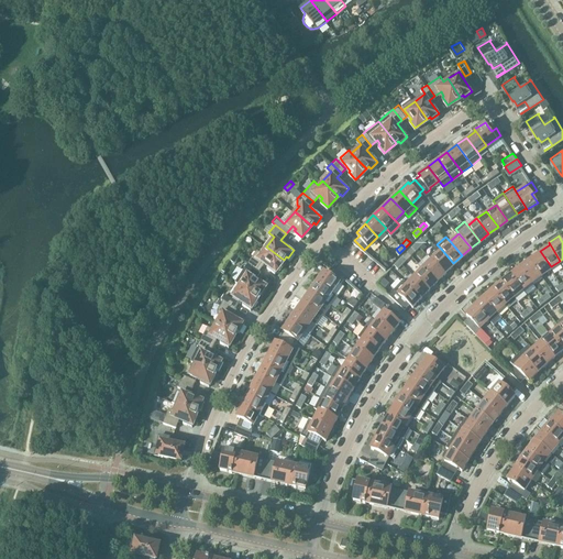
[(275,271),(284,260),(266,247),(263,251),(257,248),(247,261),(260,269),(265,261),(268,263),(267,265),(275,271)]
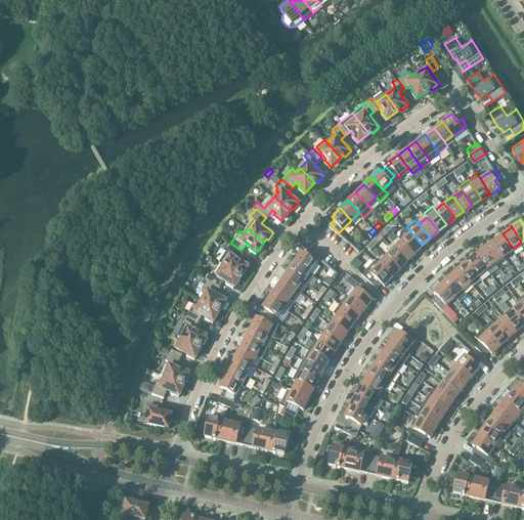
[(402,240),(415,252),(422,245),(410,231),(402,240)]
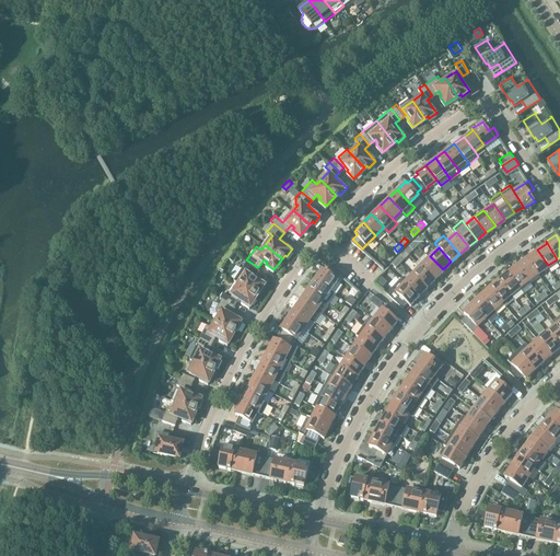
[(527,256),(538,271),(548,265),(537,250),(527,256)]
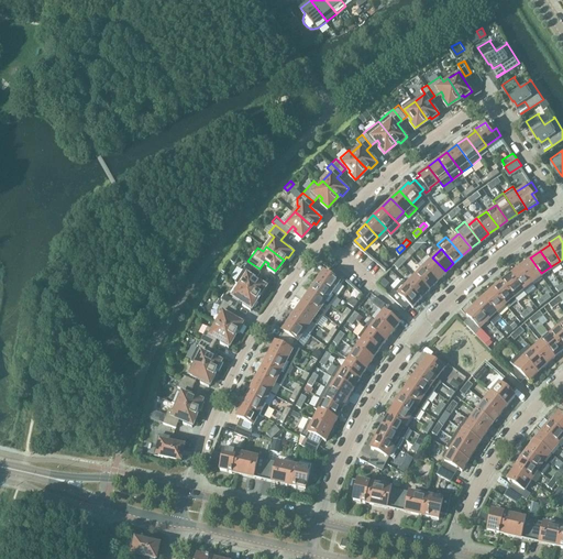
[(445,271),(432,258),(423,265),(437,280),(445,271)]
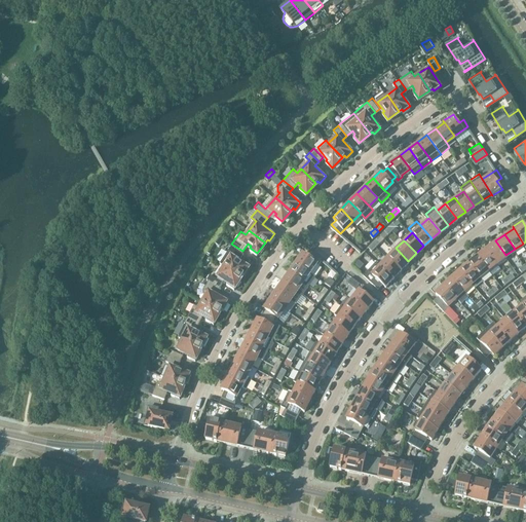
[(497,262),(505,255),(495,240),(486,248),(497,262)]
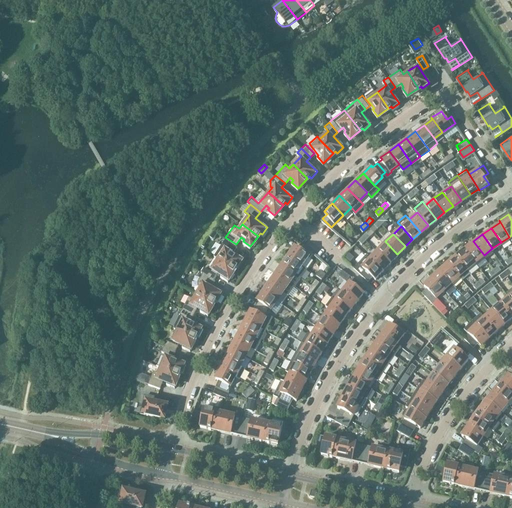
[(237,245),(236,244),(225,237),(214,254),(219,257),(235,268),(237,265),(239,266),(243,259),(232,252),(237,245)]
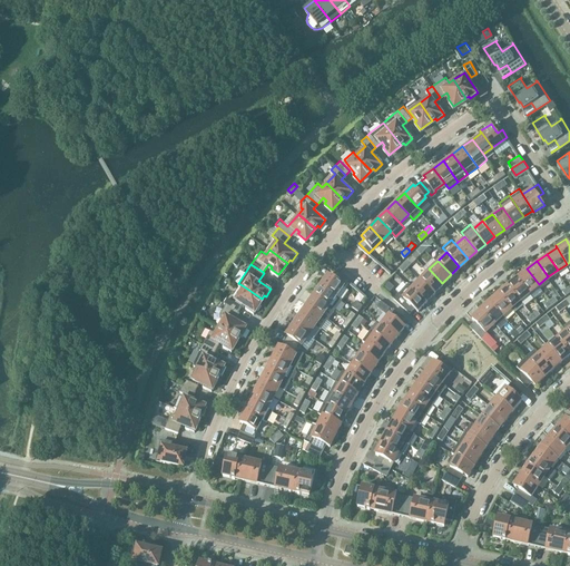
[(325,276),(321,282),(336,293),(343,284),(345,285),(349,280),(336,269),(332,275),(328,272),(326,276),(325,276)]
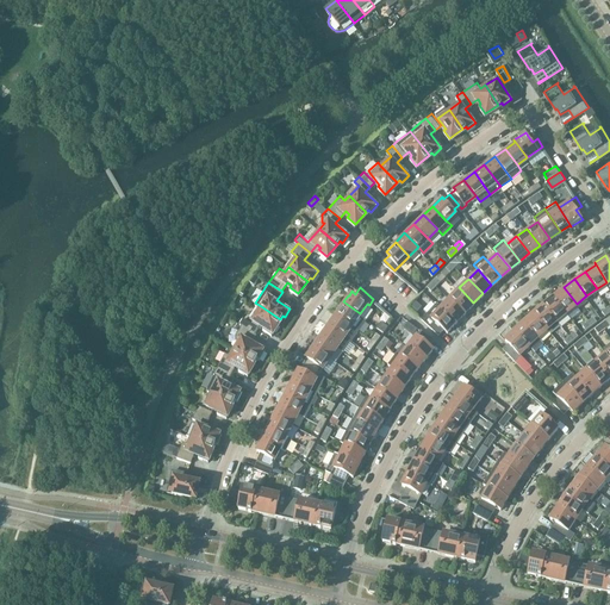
[(473,303),(459,287),(449,297),(465,311),(473,303)]
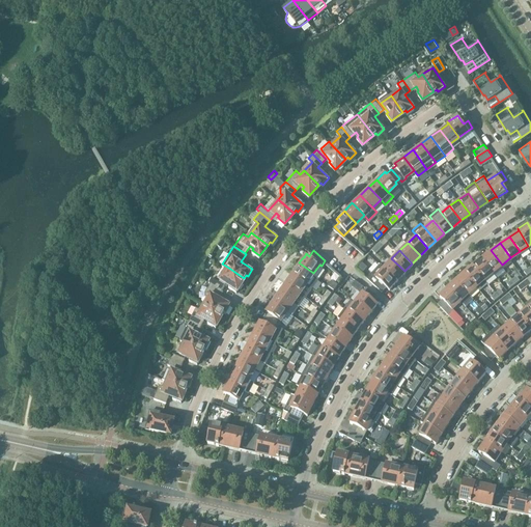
[(494,271),(502,265),(491,250),(482,256),(494,271)]
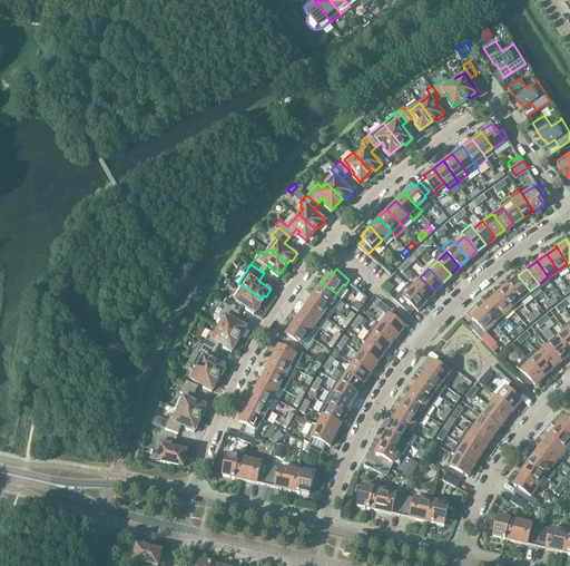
[(559,272),(550,276),(557,290),(566,285),(559,272)]
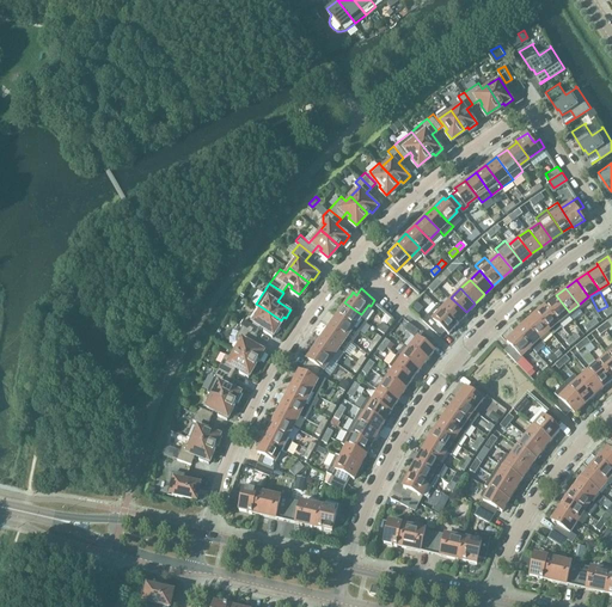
[(556,295),(545,304),(560,319),(569,312),(556,295)]
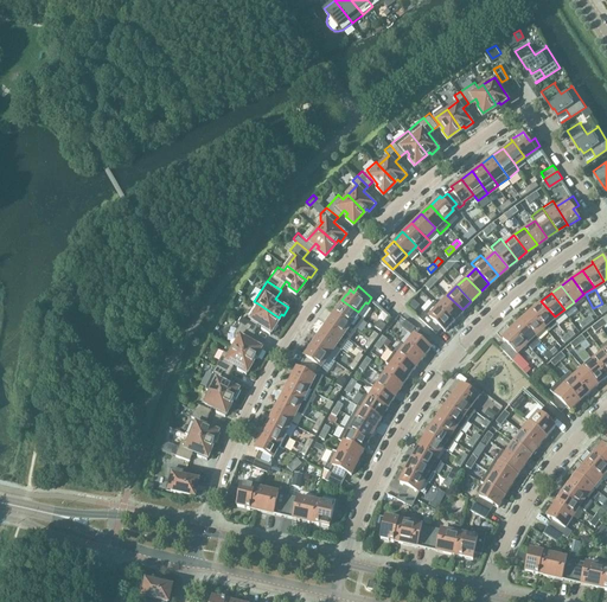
[(462,309),(447,295),(439,303),(439,305),(454,319),(462,309)]
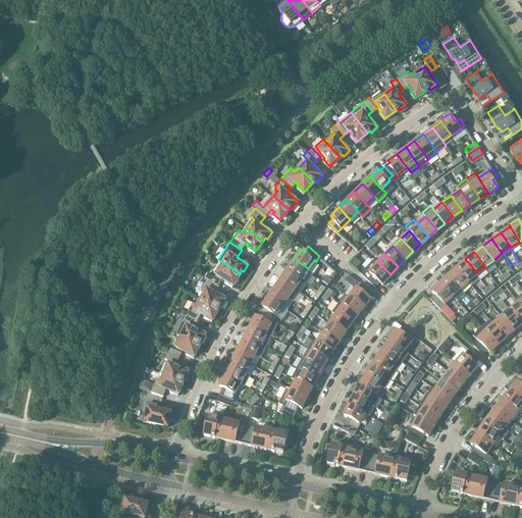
[(375,285),(379,279),(382,282),(390,274),(377,262),(377,261),(373,257),(361,270),(375,285)]
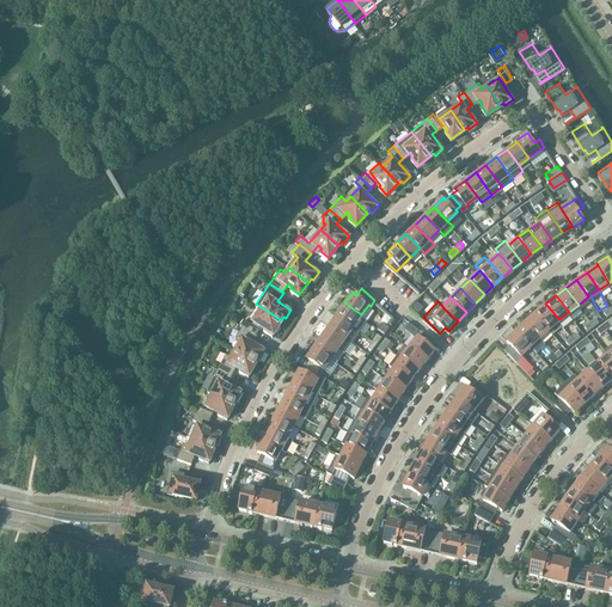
[(337,313),(354,325),(360,329),(367,319),(361,314),(344,302),(337,313)]
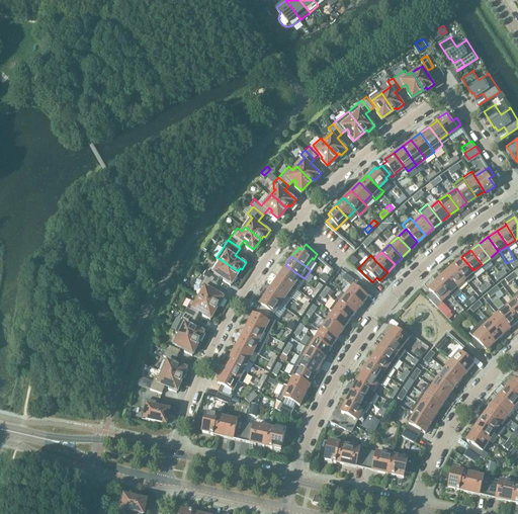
[(453,264),(465,277),(467,280),(476,274),(473,270),(461,257),(453,264)]
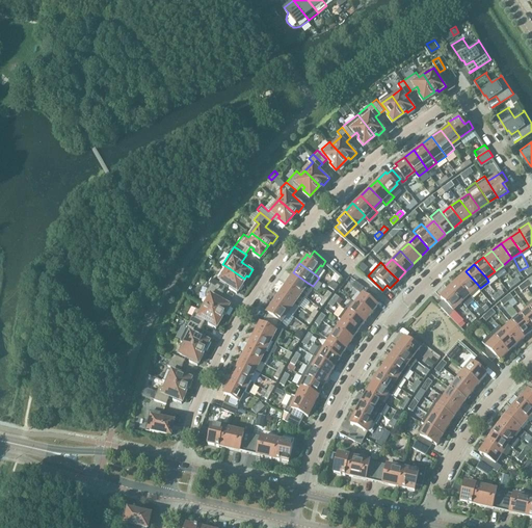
[(221,289),(227,281),(230,284),(229,285),(237,290),(244,279),(228,267),(219,280),(212,275),(209,281),(211,282),(221,289)]
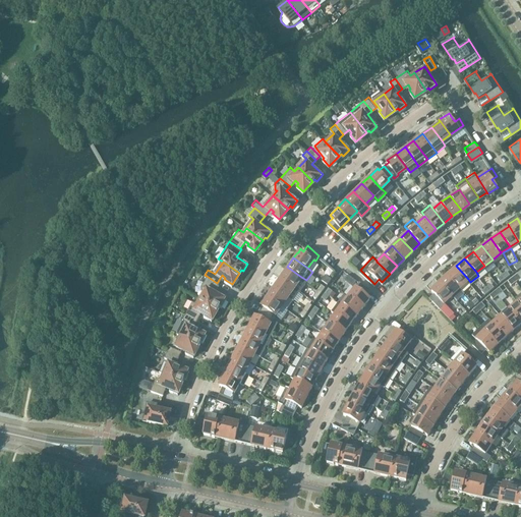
[(456,266),(448,273),(460,286),(468,279),(456,266)]
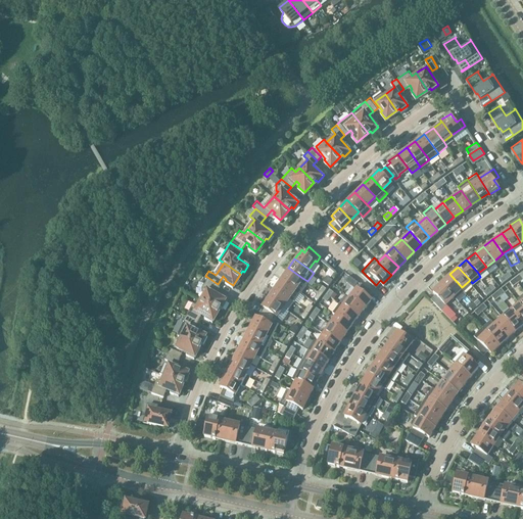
[(282,277),(301,290),(307,281),(302,278),(288,268),(282,277)]
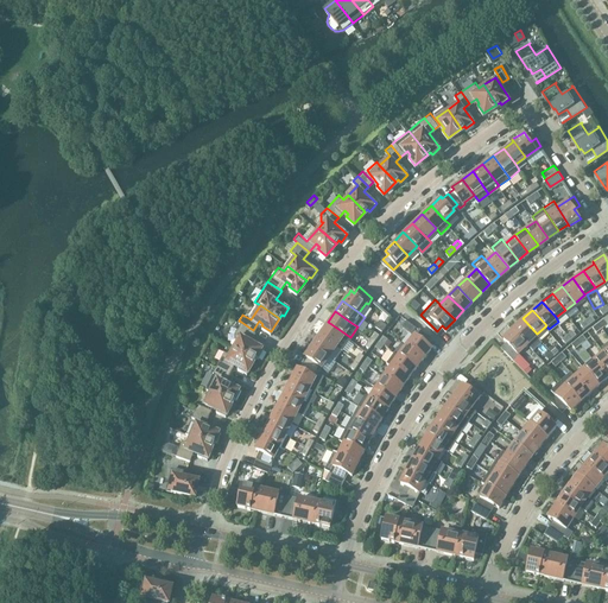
[(381,318),(377,324),(382,329),(387,323),(381,318)]
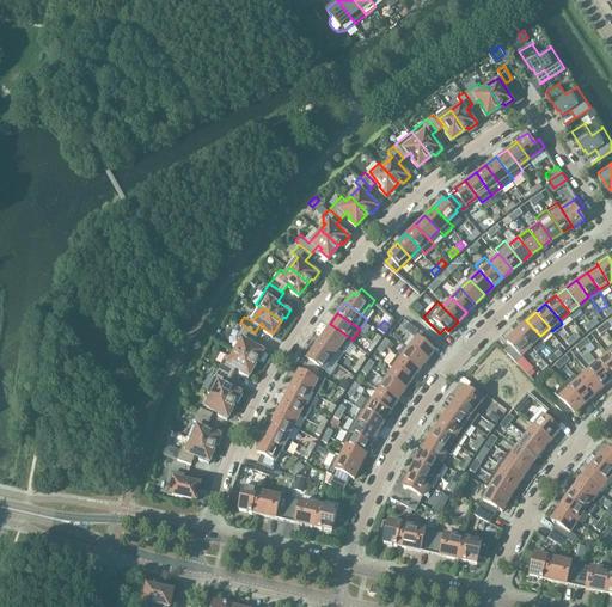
[(526,320),(516,330),(531,344),(540,336),(526,320)]
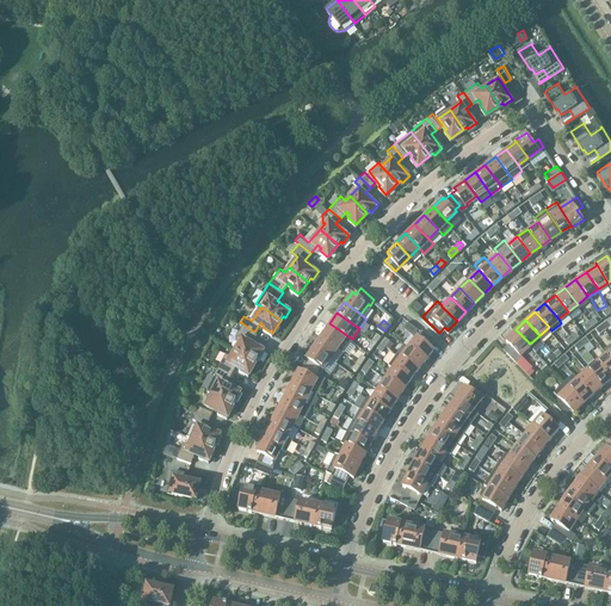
[(605,327),(602,322),(596,326),(599,332),(605,327)]
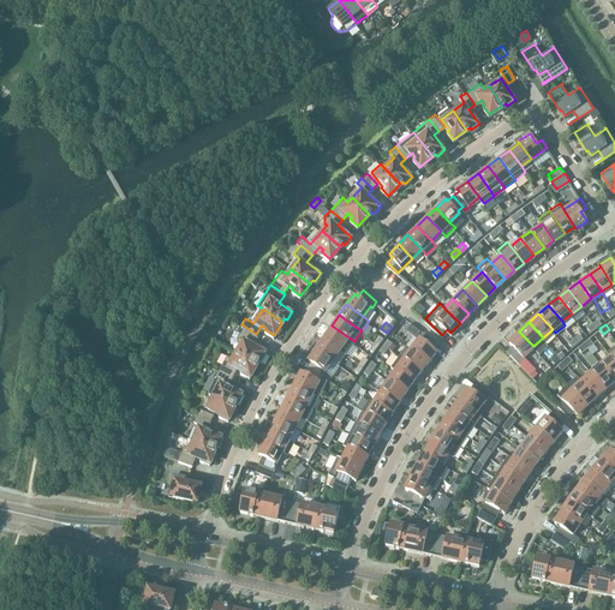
[(256,334),(244,326),(239,333),(238,335),(238,338),(238,340),(239,342),(240,344),(237,351),(258,363),(260,359),(262,360),(267,351),(251,342),(256,334)]
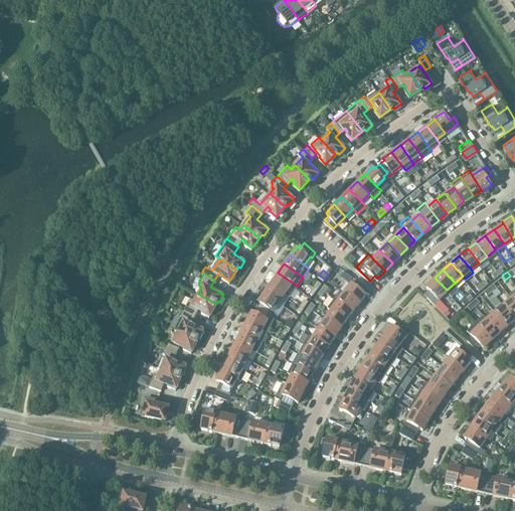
[(290,295),(297,286),(278,273),(272,282),(285,292),(290,295)]
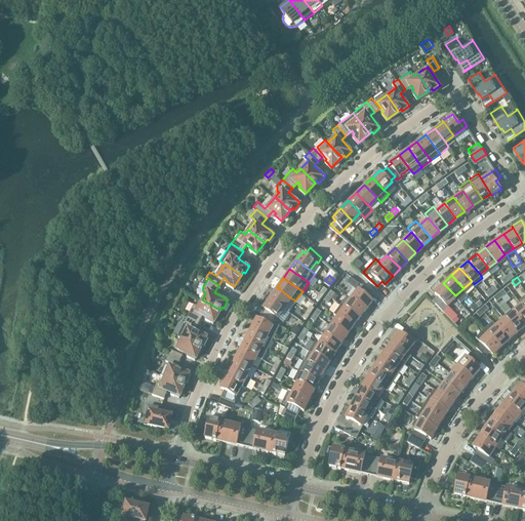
[(365,308),(372,298),(369,296),(373,291),(362,282),(351,296),(365,308)]
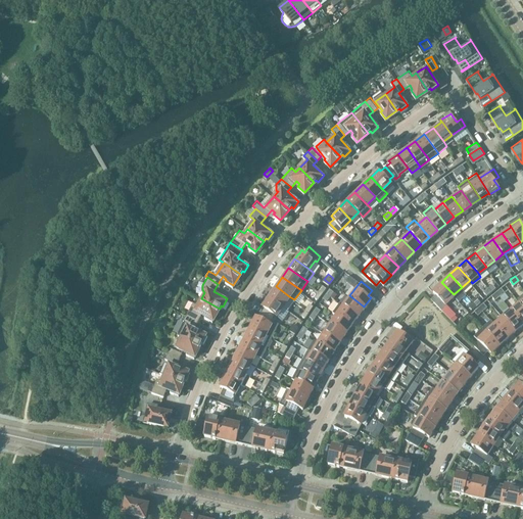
[(441,282),(433,289),(436,292),(432,297),(433,299),(441,307),(454,294),(441,282)]
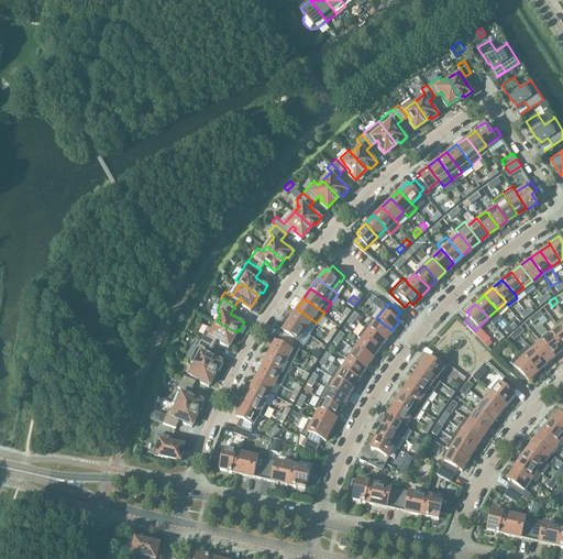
[(297,308),(289,318),(305,329),(311,319),(297,308)]
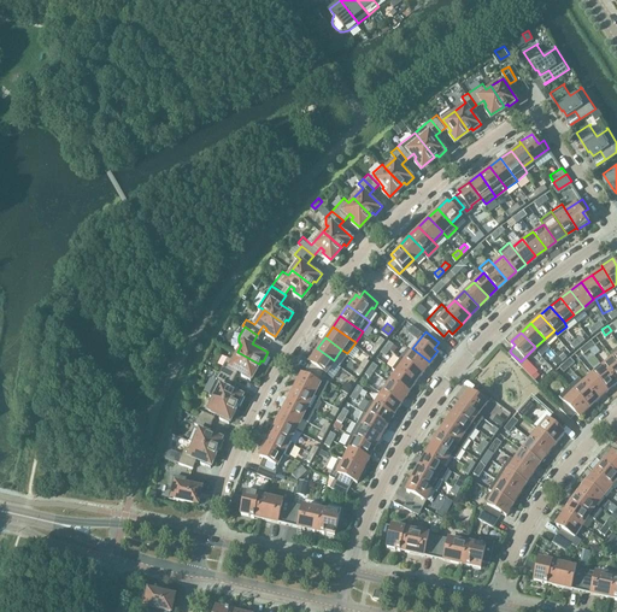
[(586,341),(591,347),(595,342),(592,337),(586,341)]
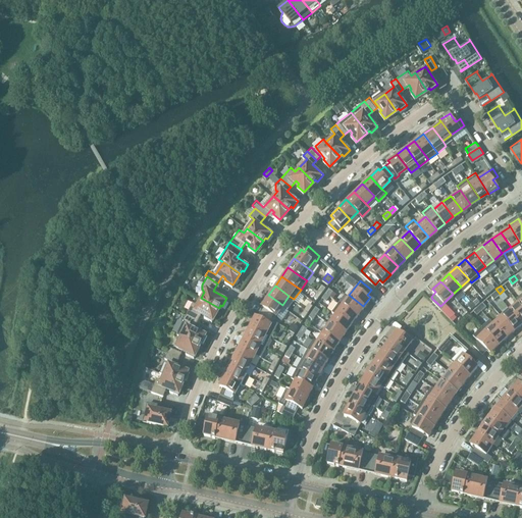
[(500,294),(496,289),(490,293),(494,298),(500,294)]
